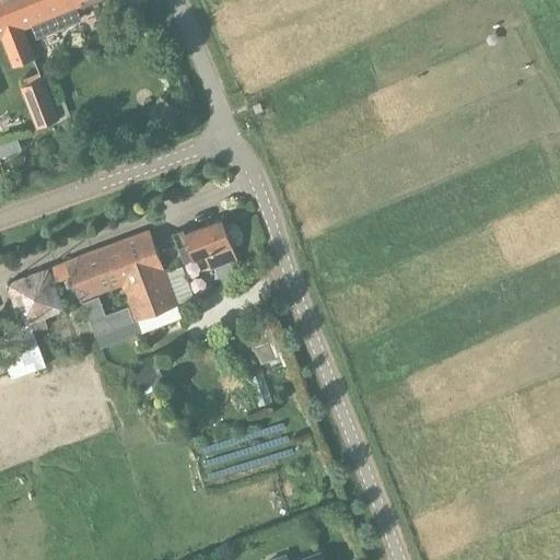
[(0,0),(0,35),(1,35),(13,66),(34,57),(22,27),(81,3),(82,7),(96,1),(95,0),(0,0)]
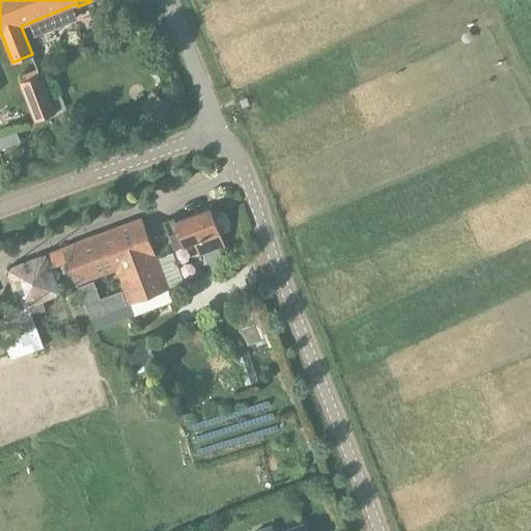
[(39,74),(24,80),(21,81),(35,119),(54,112),(39,74)]
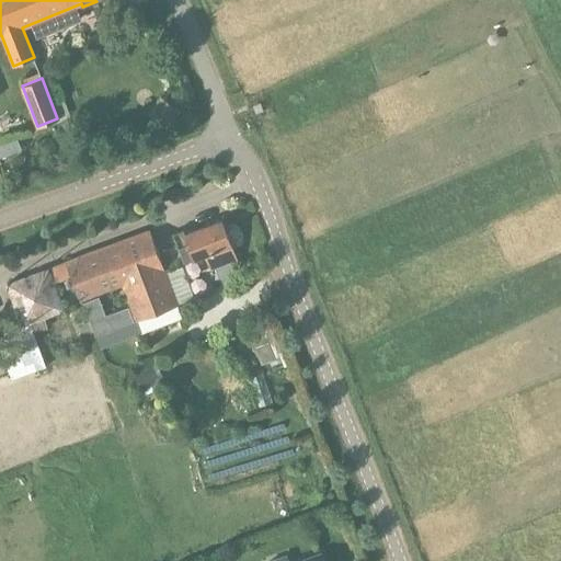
[(262,101),(253,104),(256,114),(266,111),(262,101)]
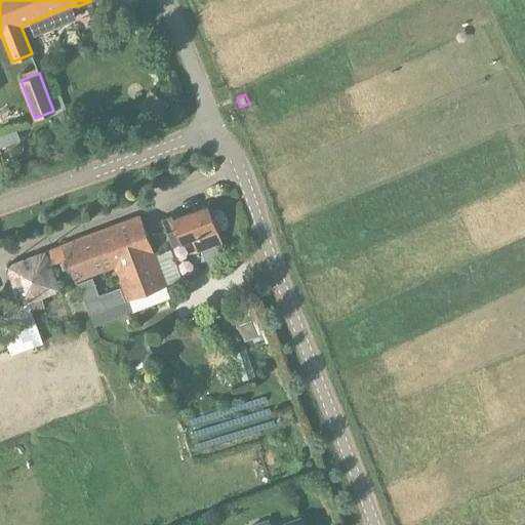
[(216,228),(207,205),(173,218),(171,213),(161,217),(172,245),(198,235),(198,236),(201,235),(201,234),(216,228)]
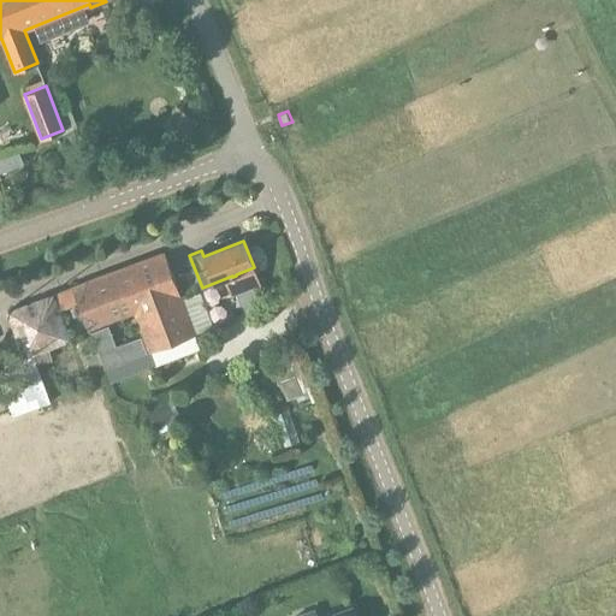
[(164,252),(71,286),(87,329),(134,311),(149,351),(194,335),(179,294),(164,252)]
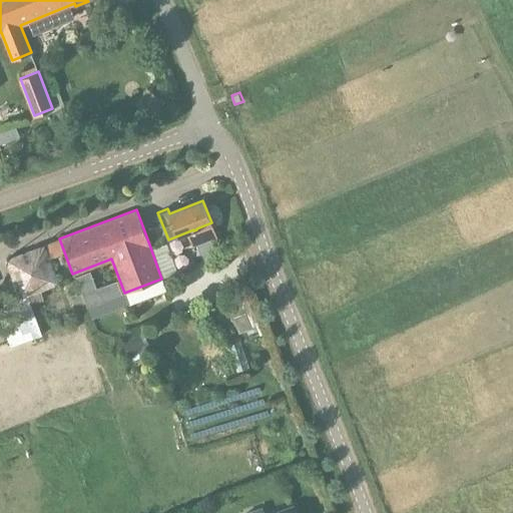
[(43,244),(5,259),(20,298),(58,283),(43,244)]
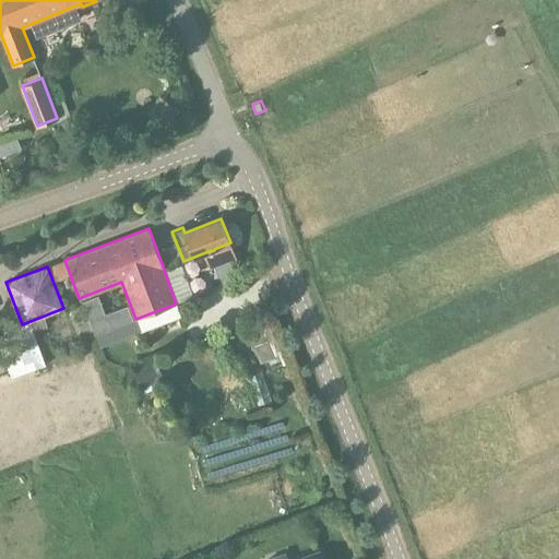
[(96,336),(134,321),(129,306),(106,314),(98,296),(83,301),(96,336)]
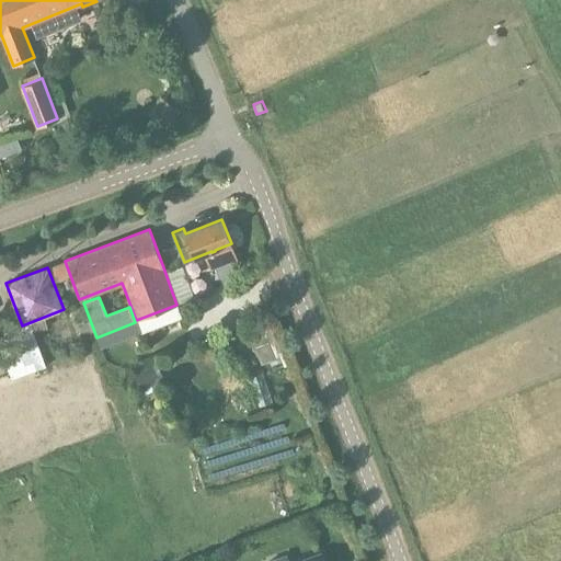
[(43,366),(30,328),(0,339),(0,348),(11,378),(43,366)]
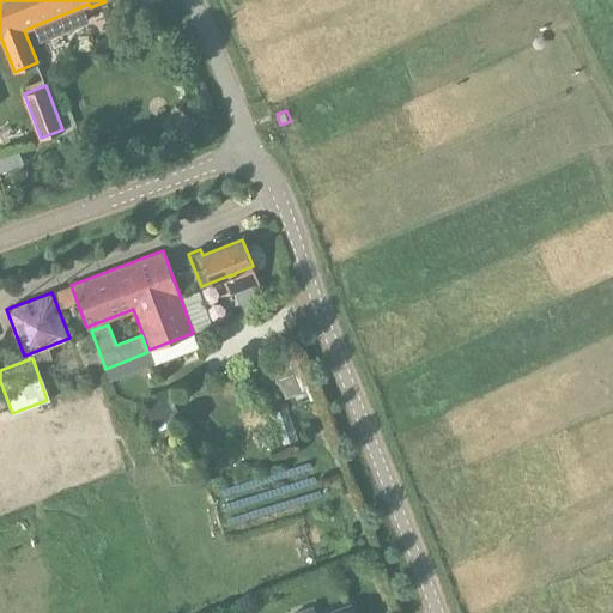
[(279,471),(290,503),(322,493),(313,460),(279,471)]
